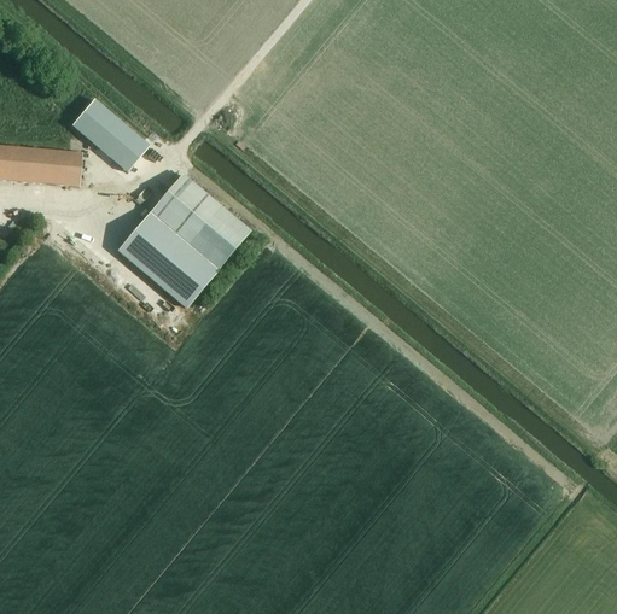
[(93,98),(70,124),(126,171),(149,145),(93,98)]
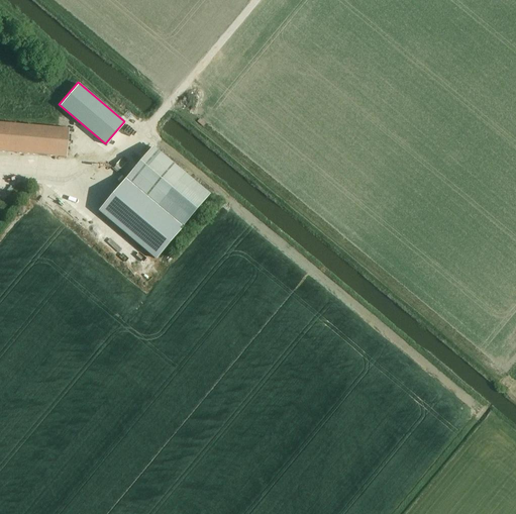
[(0,149),(65,156),(68,127),(0,120),(0,149)]
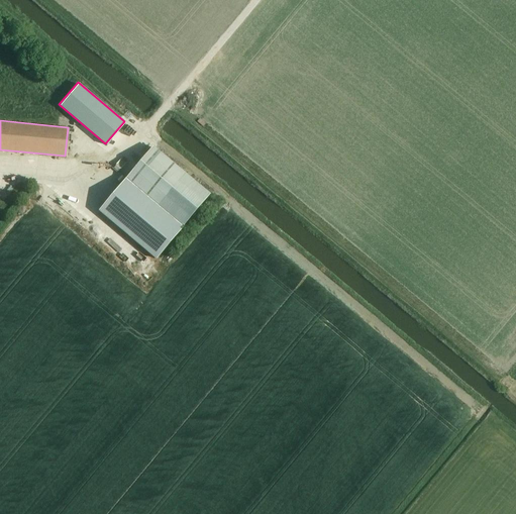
[(152,145),(125,177),(181,223),(207,192),(152,145)]
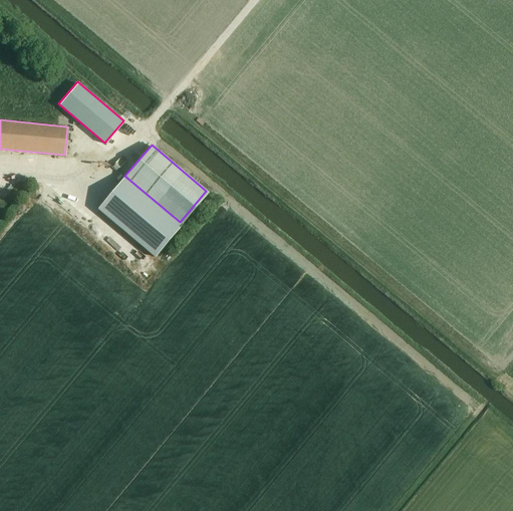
[(123,177),(97,208),(153,254),(179,223),(123,177)]
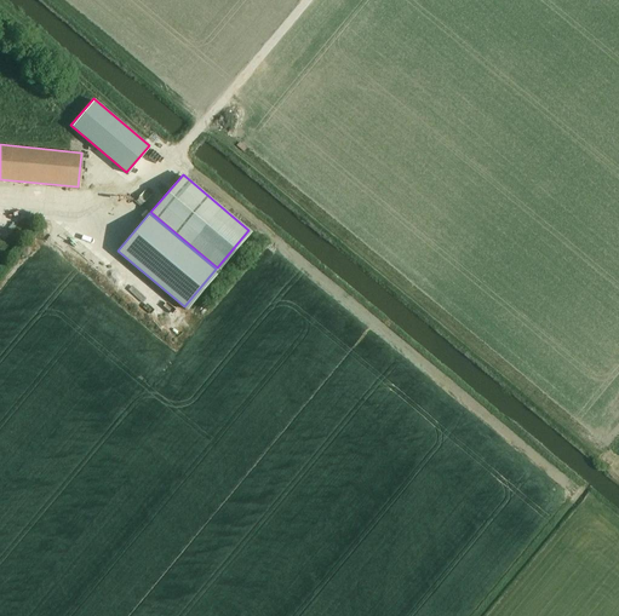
[(84,243),(92,232),(87,229),(79,239),(84,243)]
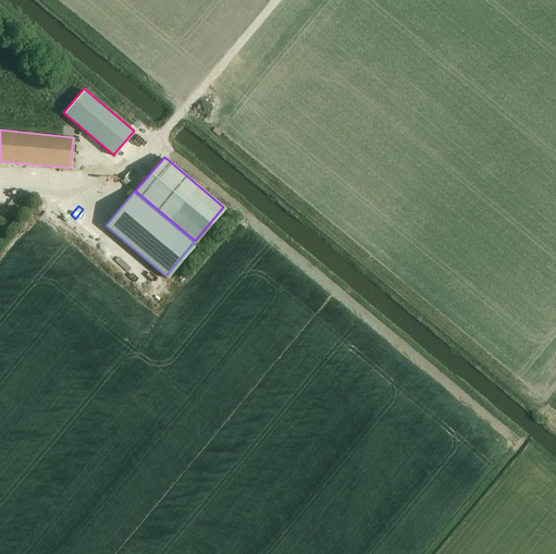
[(38,224),(42,228),(56,214),(51,211),(38,224)]
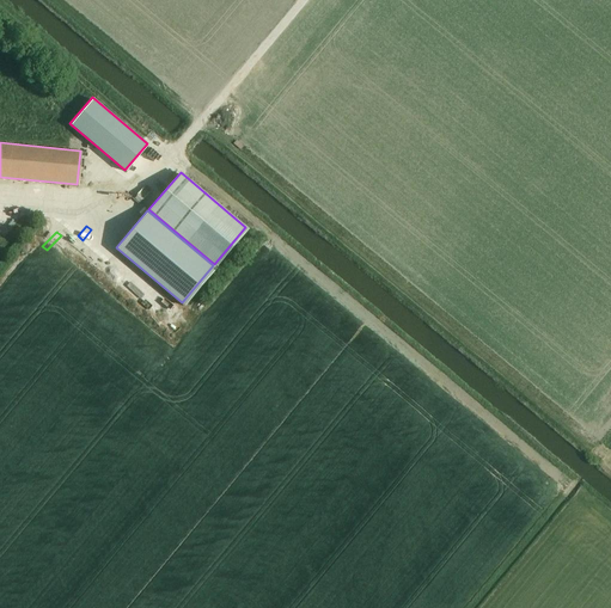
[(89,258),(84,263),(92,270),(97,265),(89,258)]
